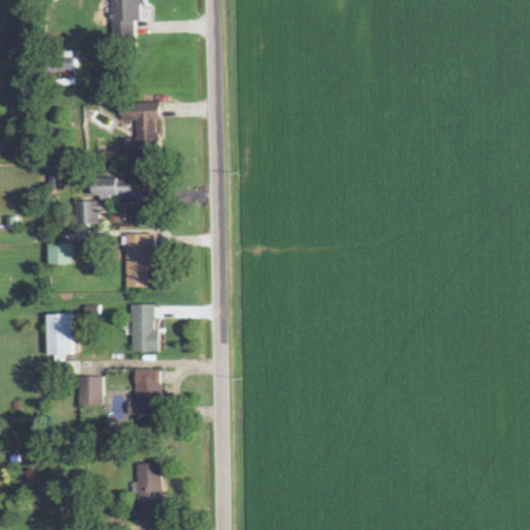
[(113,0),(115,40),(136,39),(136,22),(141,22),(141,6),(147,6),(146,0),(113,0)]
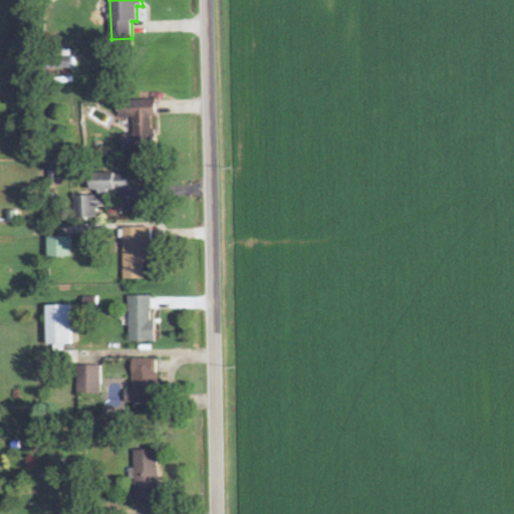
[(59,70),(72,69),(72,55),(58,56),(59,70)]
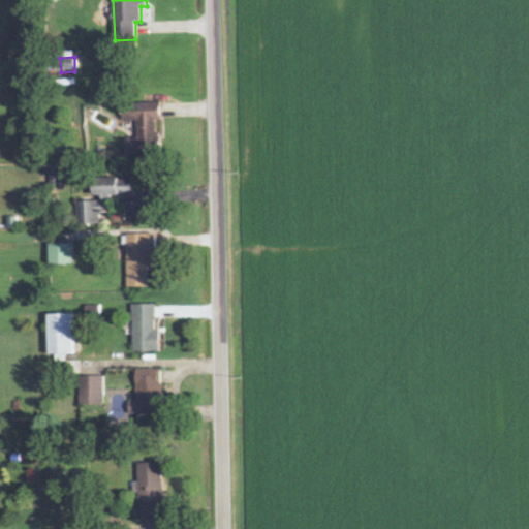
[(124,155),(157,155),(157,121),(160,121),(160,104),(123,104),(123,121),(136,121),(136,139),(124,139),(124,155)]
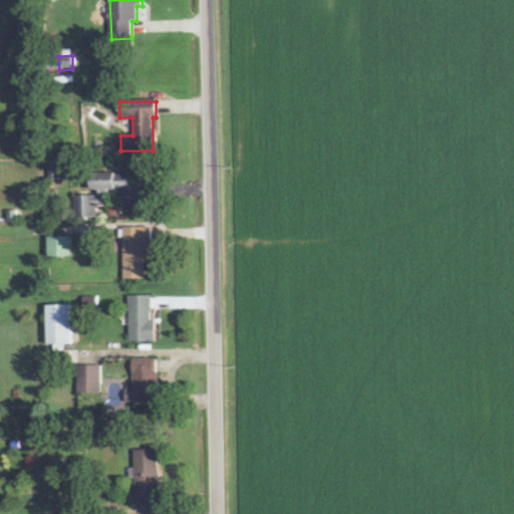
[(131,190),(130,173),(88,175),(89,195),(73,196),(74,220),(95,219),(94,209),(98,209),(97,198),(107,198),(106,191),(131,190)]
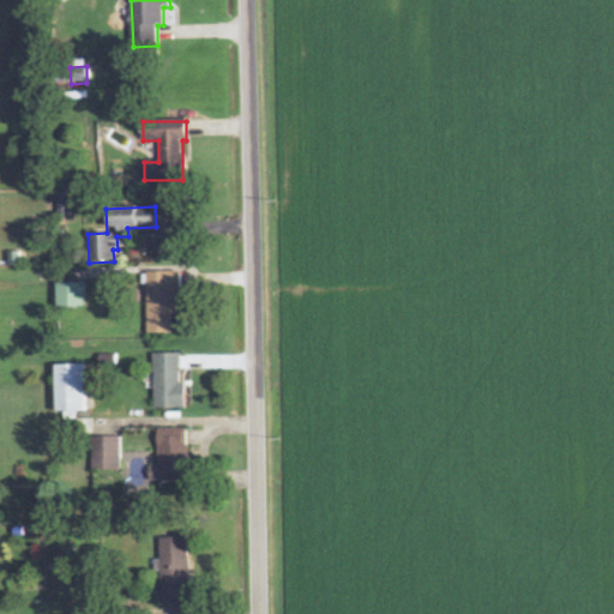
[(172,333),(172,315),(180,315),(179,272),(146,272),(148,335),(172,333)]
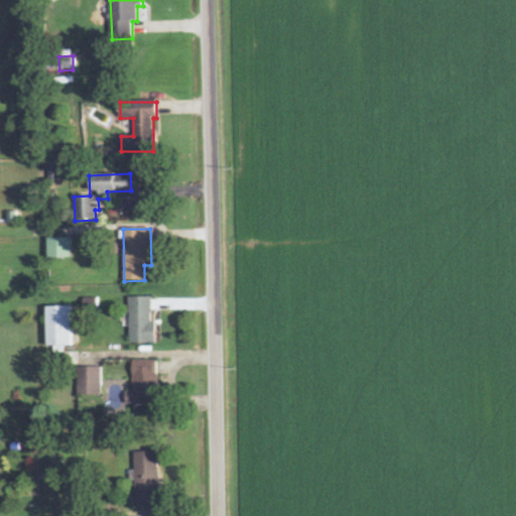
[(70,238),(46,239),(46,259),(70,259),(70,238)]
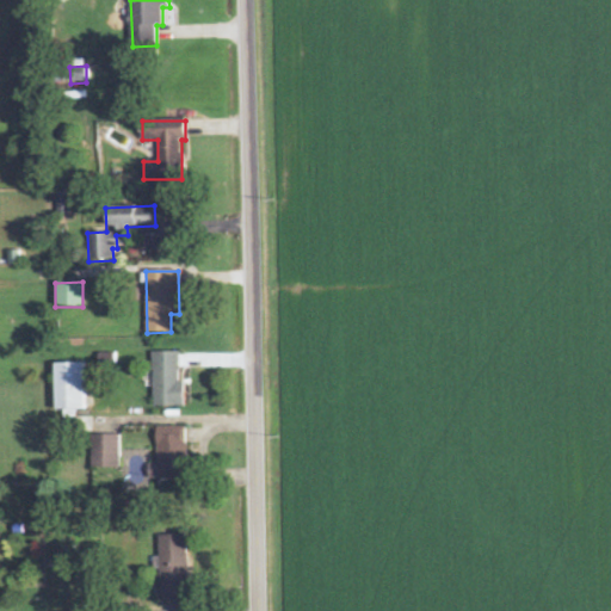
[(154,406),(184,405),(184,381),(180,381),(179,351),(153,351),(154,406)]
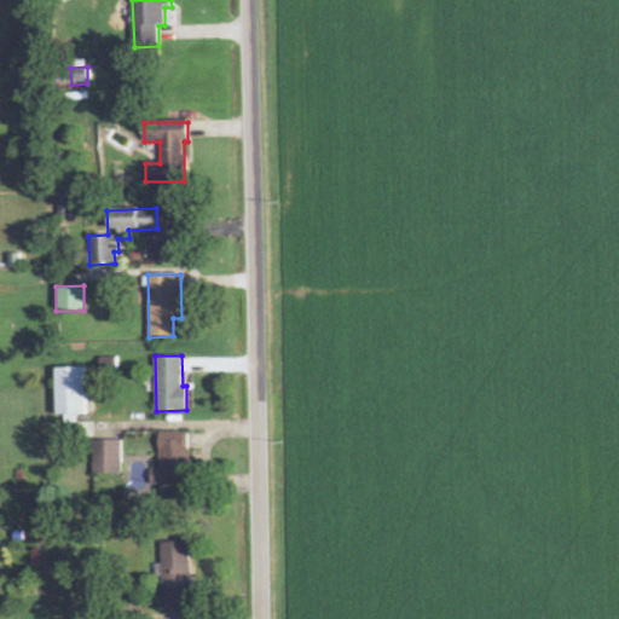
[(55,415),(85,414),(84,366),(53,366),(55,415)]
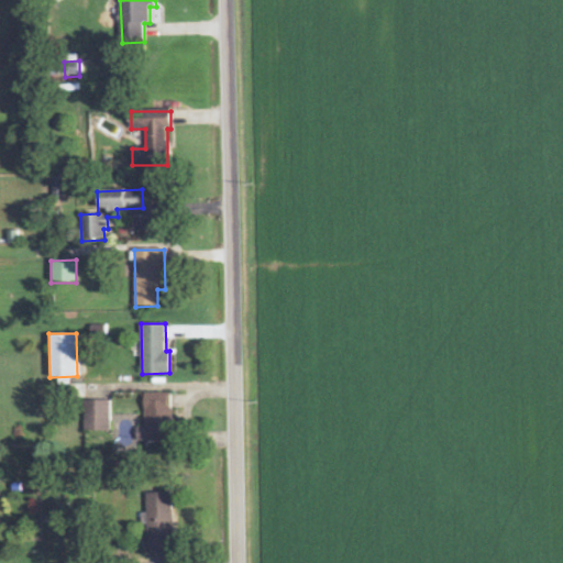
[(144,393),(145,442),(172,441),(169,392),(144,393)]
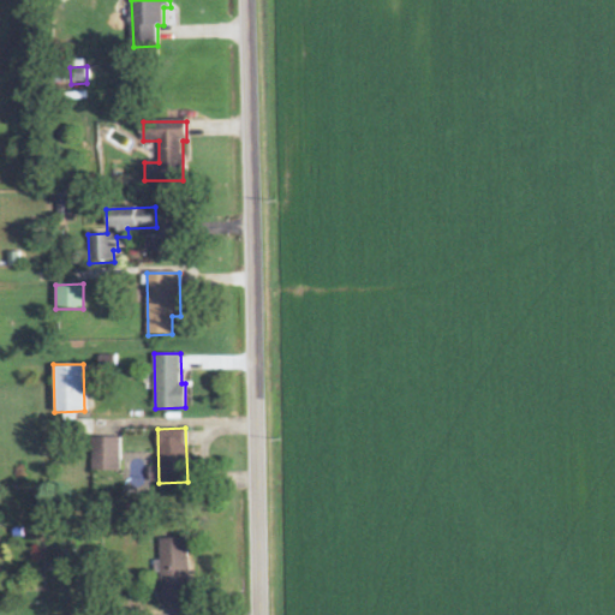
[(121,471),(121,437),(93,436),(91,470),(121,471)]
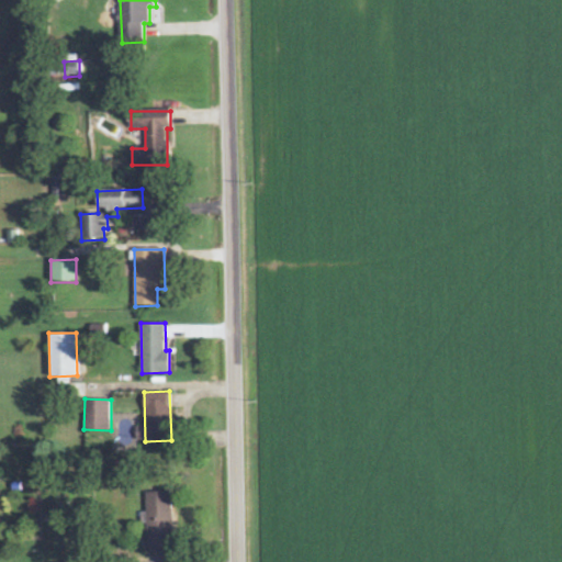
[(145,492),(147,552),(171,552),(170,492),(145,492)]
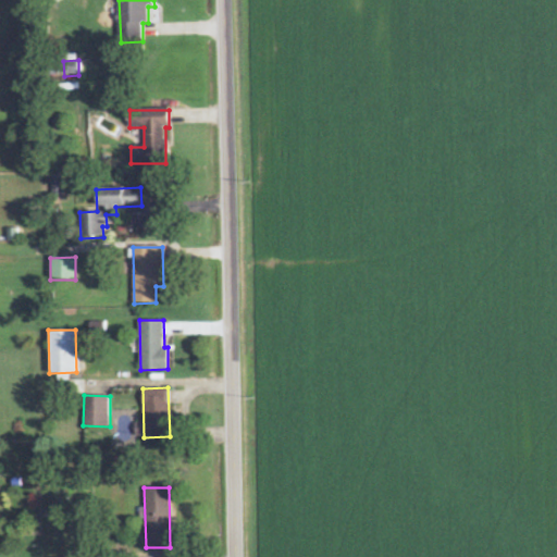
All buildings are outlined.
